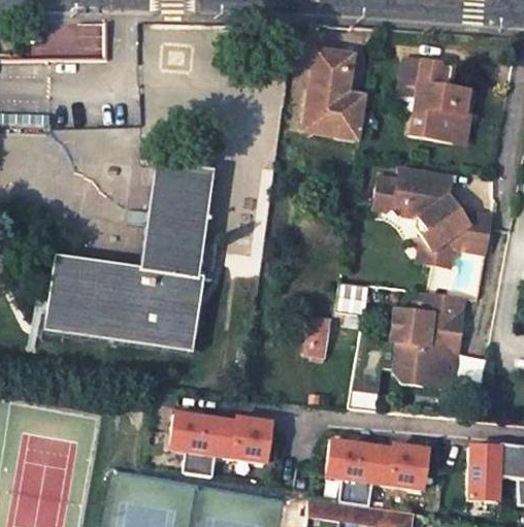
[(108,61),(109,25),(48,24),(48,60),(108,61)]
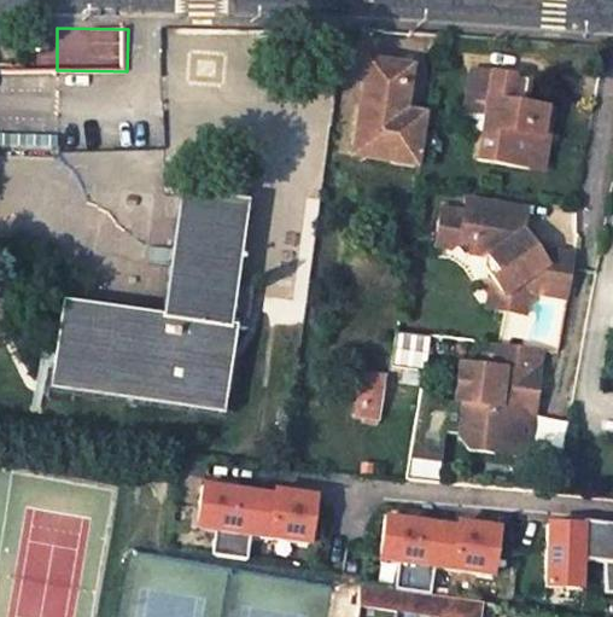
[(413,67),(369,60),(356,155),(420,164),(427,114),(407,112),(413,67)]
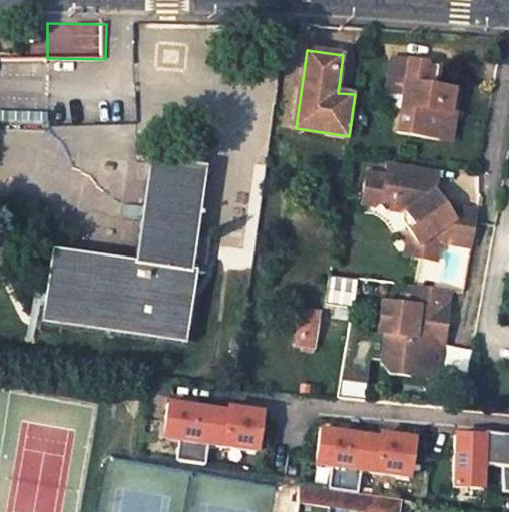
[(408,94),(405,110),(402,131),(444,139),(449,113),(454,114),(458,90),(442,87),(427,84),(430,63),(397,58),(392,91),(408,94)]
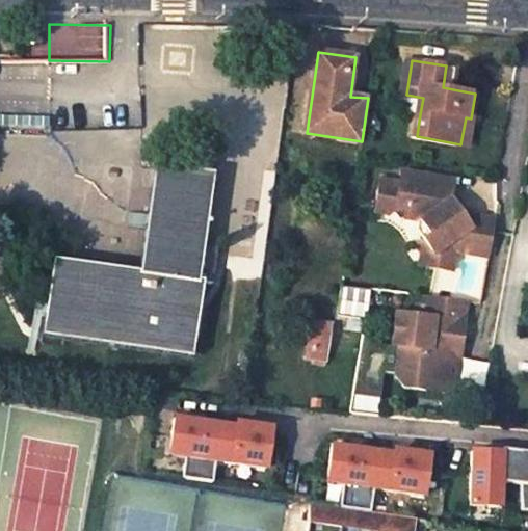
[(458,90),(462,68),(446,65),(443,87),(458,90)]
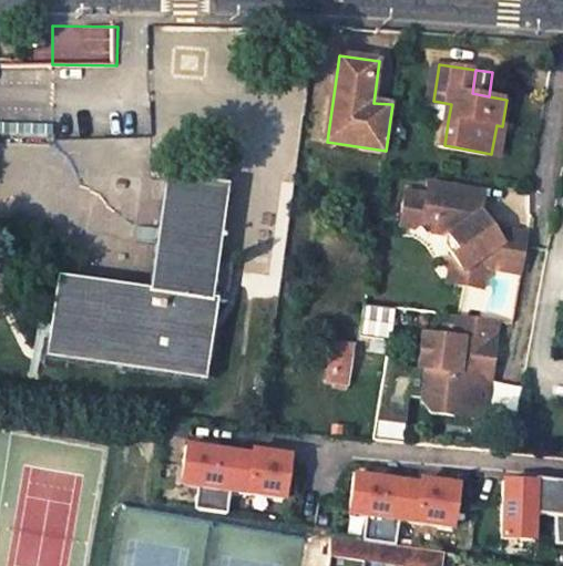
[(503,156),(513,101),(507,100),(502,126),(497,125),(491,154),(503,156)]
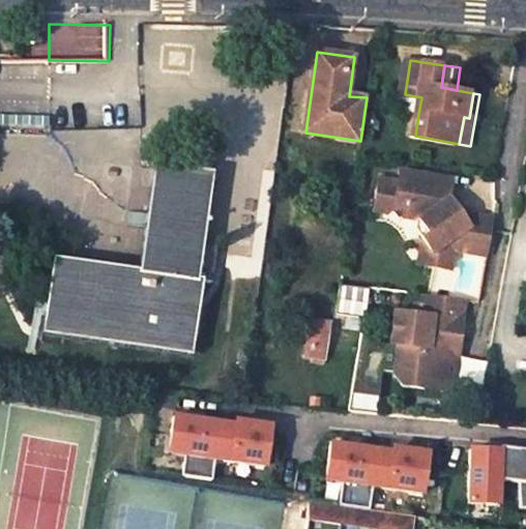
[(405,94),(402,111),(418,114),(421,97),(405,94)]
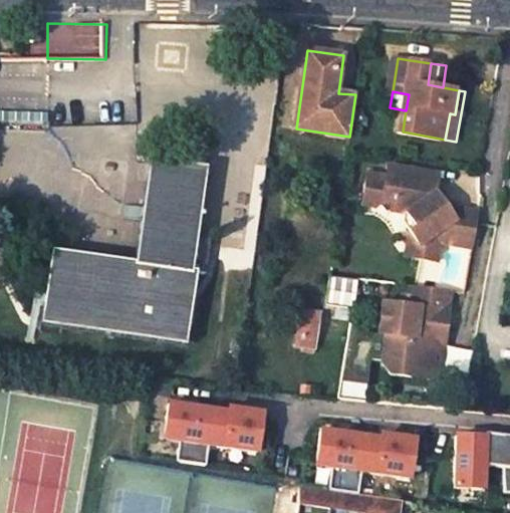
[(206,168),(154,161),(139,263),(55,251),(45,321),(186,342),(196,271),(208,273),(212,244),(195,242),(206,168)]
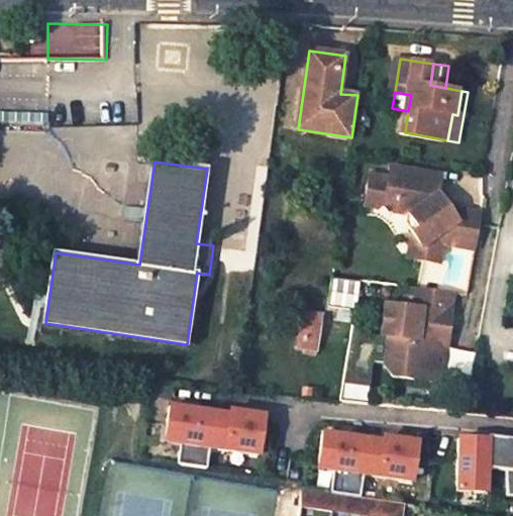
[(412,213),(419,227),(414,230),(424,244),(422,259),(442,263),(445,242),(478,247),(485,213),(452,207),(441,193),(444,175),(394,166),(391,178),(373,175),(369,205),(379,207),(385,202),(397,205),(397,210),(412,213)]
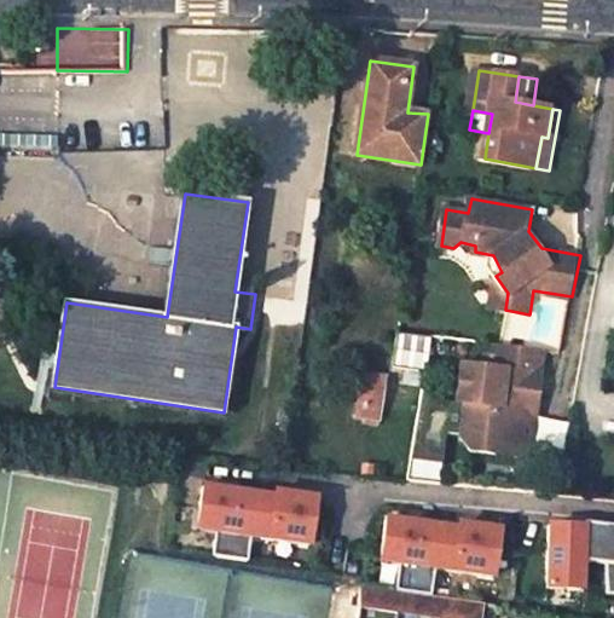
[(496,276),(491,307),(505,310),(508,293),(496,276)]
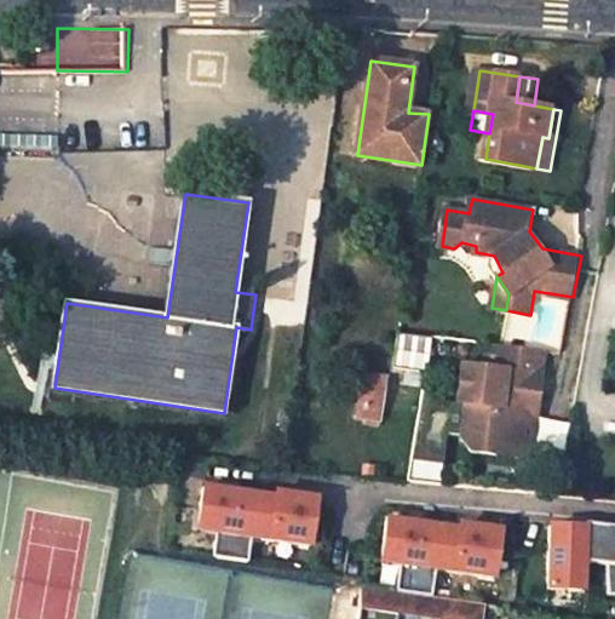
[(427,372),(432,336),(401,333),(396,367),(427,372)]
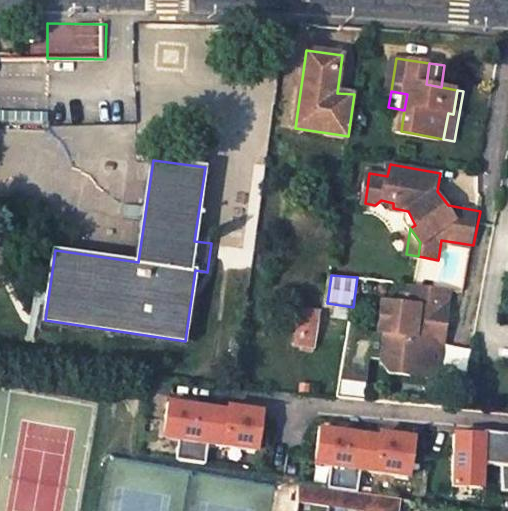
[(384,301),(380,331),(388,332),(385,361),(394,370),(413,373),(424,366),(442,368),(453,289),(405,283),(403,302),(384,301)]
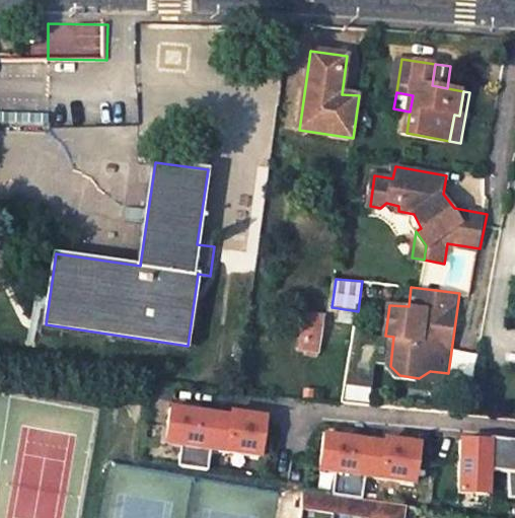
[(325,317),(307,314),(305,328),(310,329),(307,349),(320,350),(325,317)]
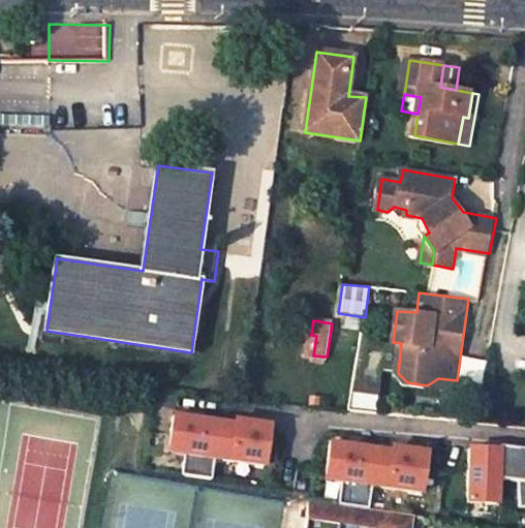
[(363,330),(351,410),(383,413),(393,342),(376,340),(363,330)]
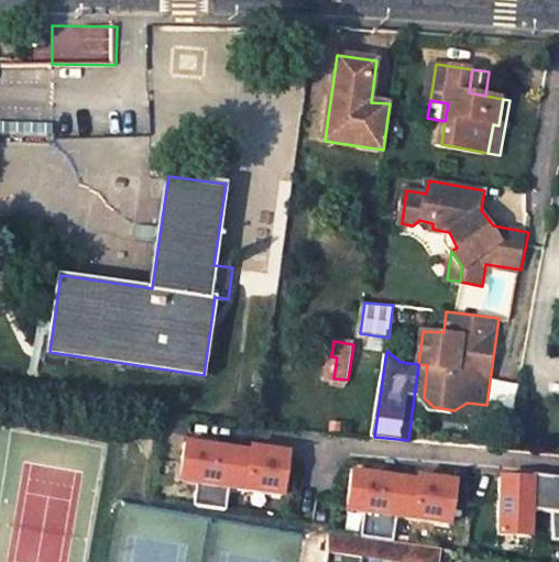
[(455,410),(474,414),(486,405),(467,403),(455,410)]
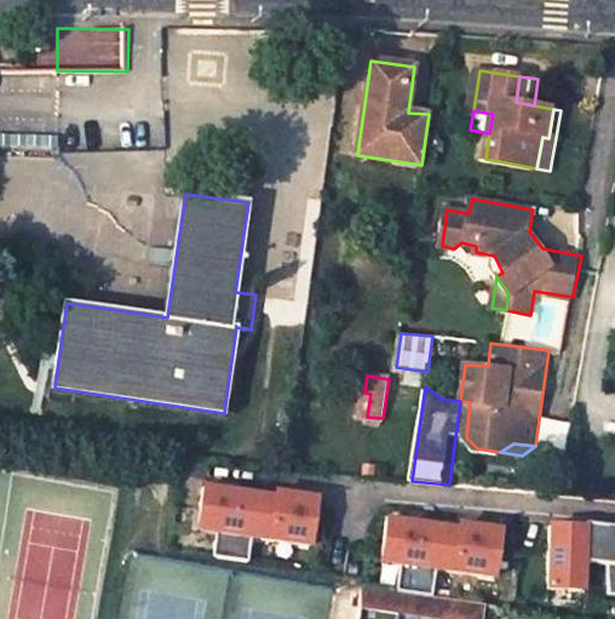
[(312,545),(319,498),(277,492),(276,502),(242,497),(242,492),(206,487),(200,529),(219,532),(216,556),(251,561),(254,537),(312,545)]
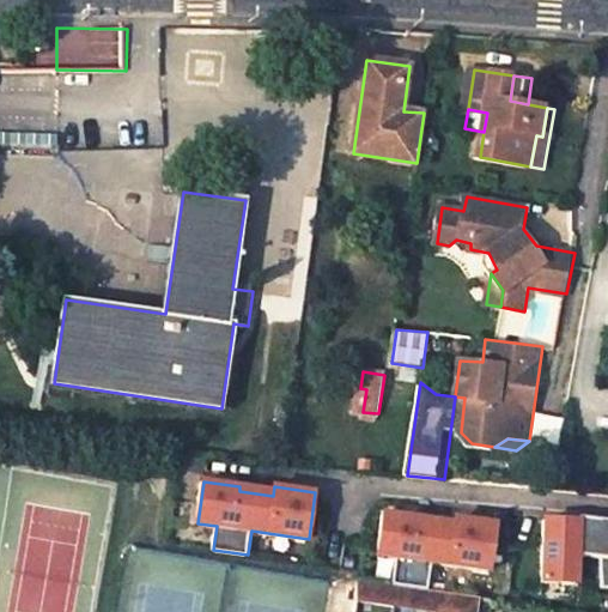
[(490,571),(496,525),(455,519),(454,528),(420,525),(420,519),(384,514),(378,556),(397,558),(394,585),(429,589),(432,563),(490,571)]
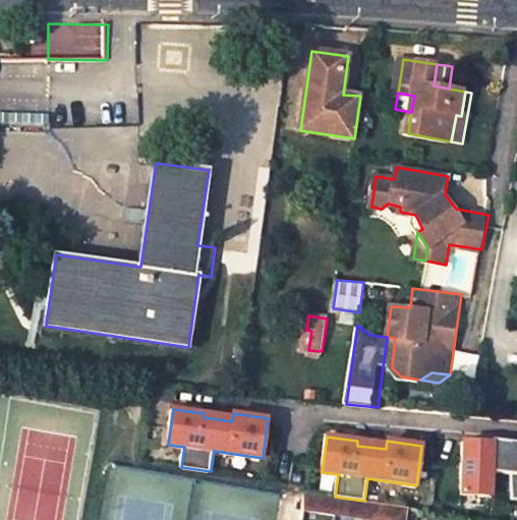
[(516,442),(491,440),(491,446),(481,446),(481,442),(462,442),(461,495),(491,495),(492,471),(516,474),(516,442)]
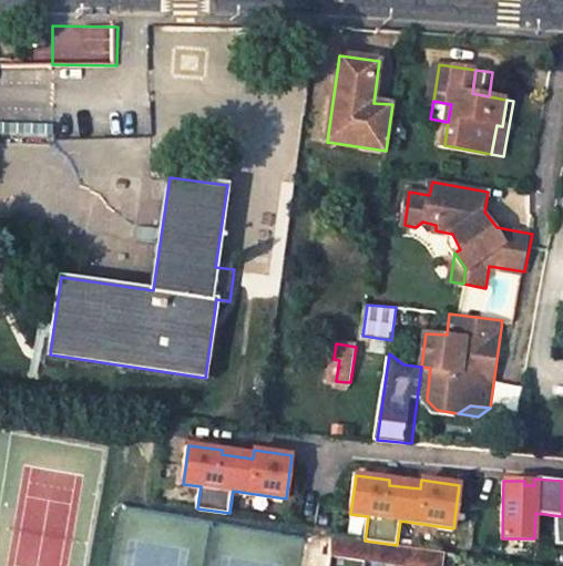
[(443,565),(446,552),(434,551),(397,545),(365,541),(341,537),(333,536),(328,536),(324,565),(443,565)]
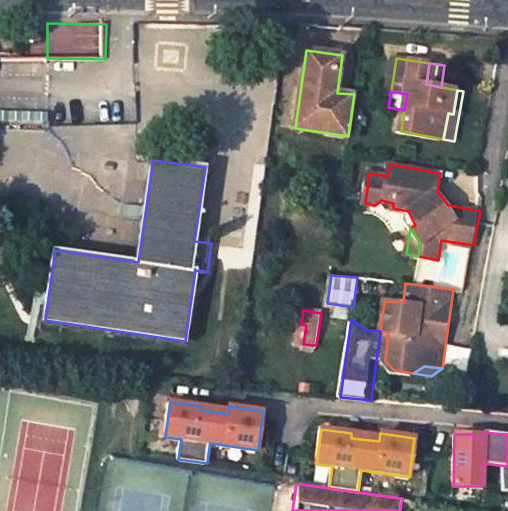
[(411,510),(413,500),(402,498),(400,510),(411,510)]
